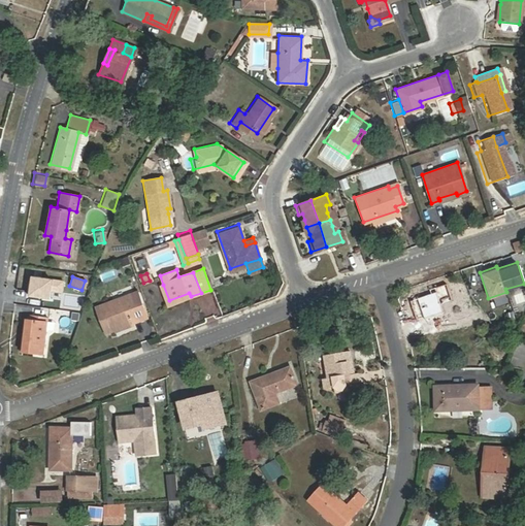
[(169,300),(163,285),(160,287),(166,305),(191,296),(189,293),(169,300)]
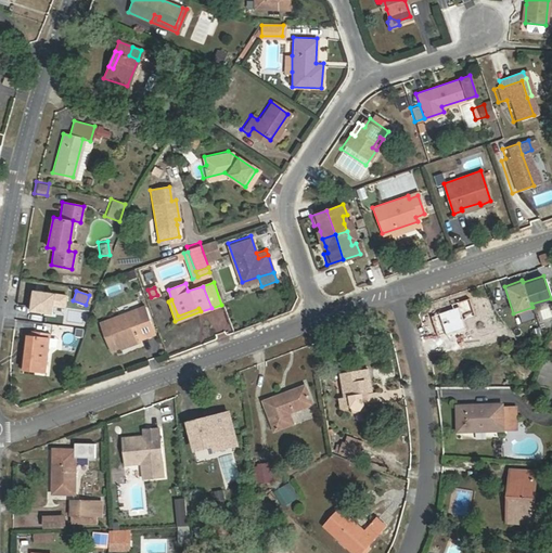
[(99,323),(108,350),(146,336),(141,321),(152,318),(148,306),(99,323)]
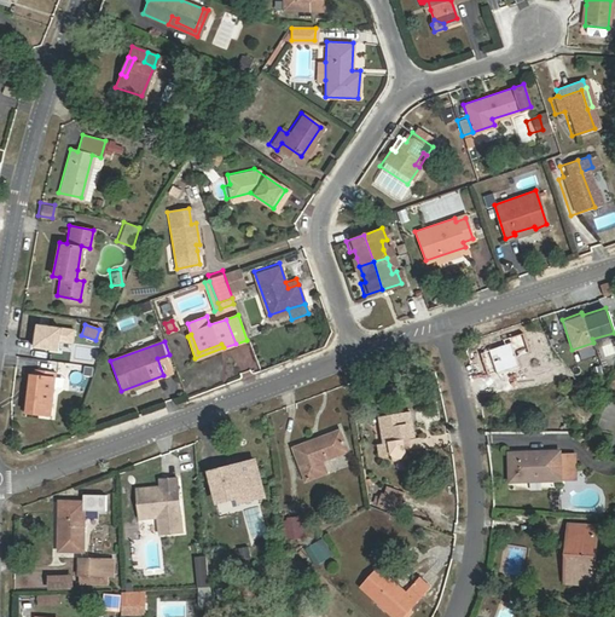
[(512,365),(520,376),(499,391),(516,415),(560,385),(535,350),(512,365)]
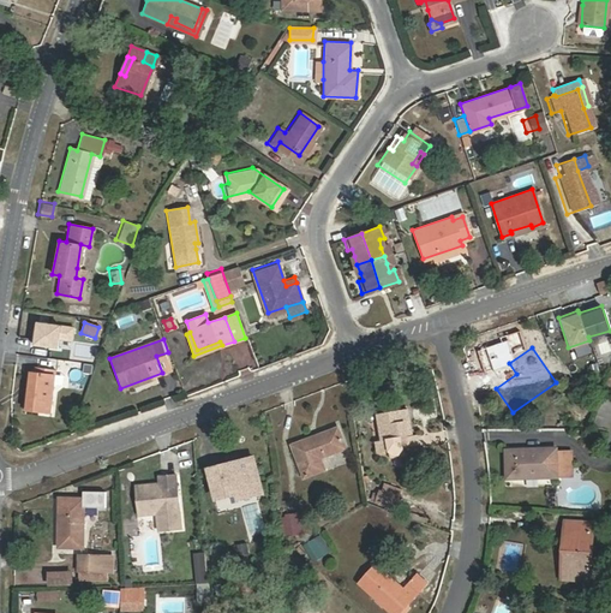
[(168,352),(156,356),(162,373),(173,369),(168,352)]
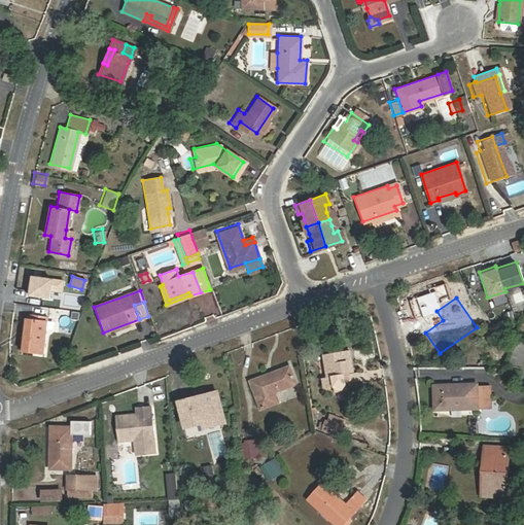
[(21,350),(41,353),(46,308),(31,307),(29,318),(25,317),(21,350)]
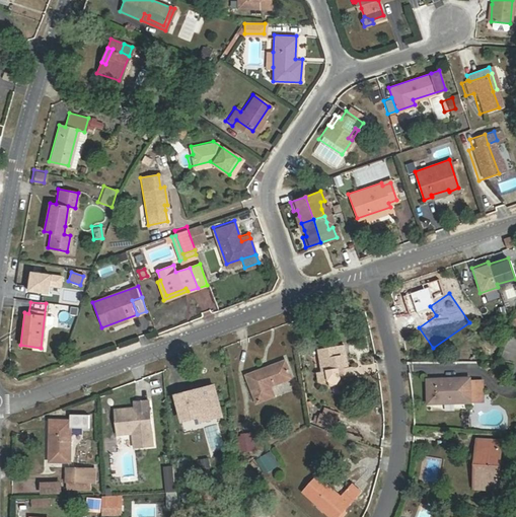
[(339,354),(344,353),(342,343),(316,348),(320,371),(315,371),(316,380),(327,378),(326,370),(336,368),(337,376),(353,373),(352,365),(346,366),(341,367),(339,354)]
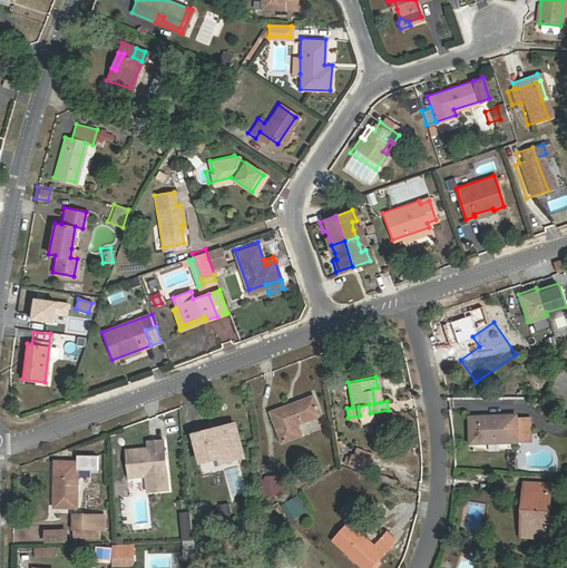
[(311,395),(267,411),(280,441),(299,434),(295,422),(319,414),(311,395)]
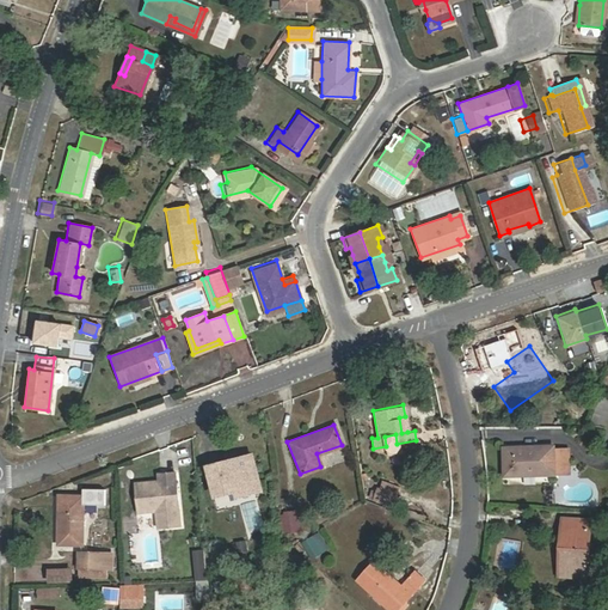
[(552,474),(551,447),(501,447),(502,475),(552,474)]
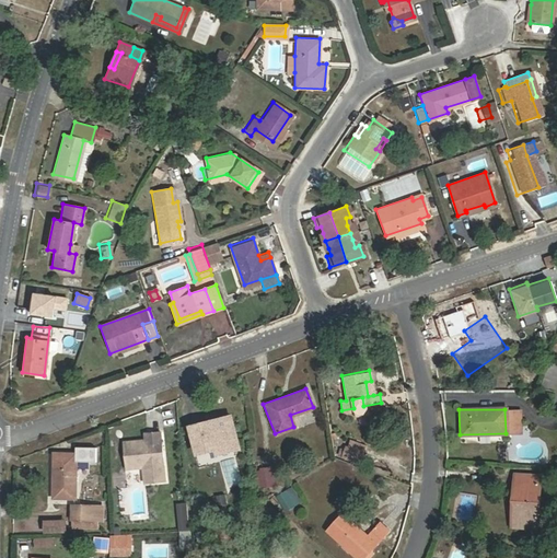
[(229,415),(187,426),(194,453),(215,448),(216,453),(238,448),(229,415)]
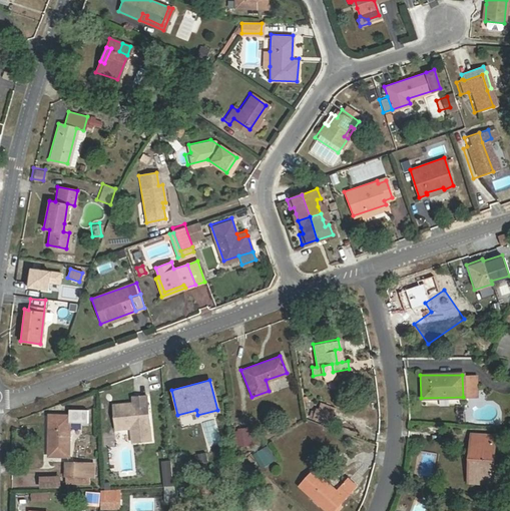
[(126,406),(123,404),(110,405),(113,430),(128,428),(129,443),(149,440),(144,396),(129,397),(130,406),(126,406)]
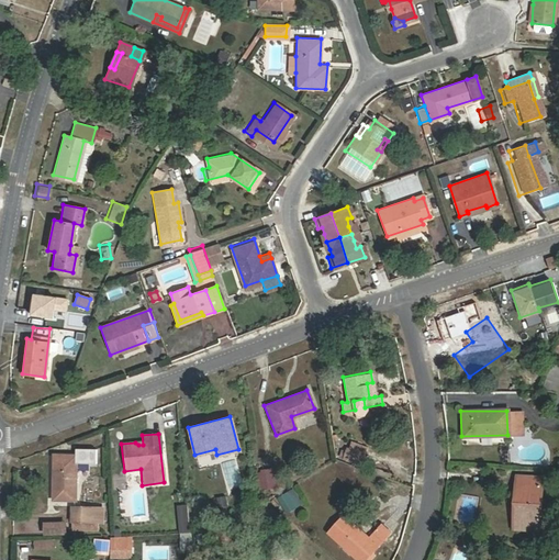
[(74,451),(48,451),(48,499),(75,500),(75,460),(94,461),(94,447),(73,447),(74,451)]
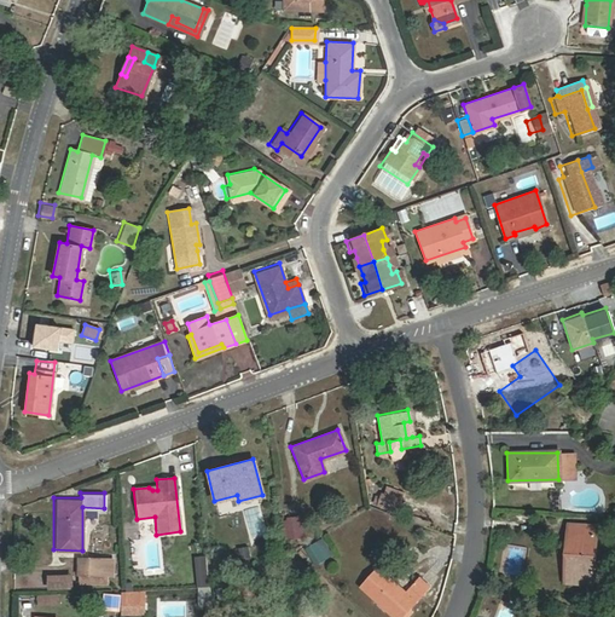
[(255,506),(244,507),(248,532),(259,531),(255,506)]
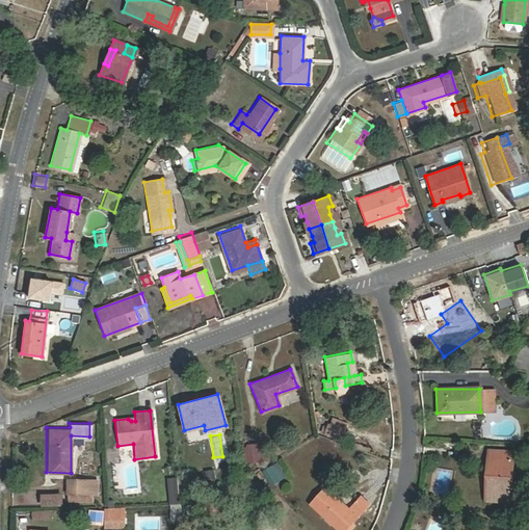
[(243,461),(265,459),(263,441),(242,443),(243,461)]
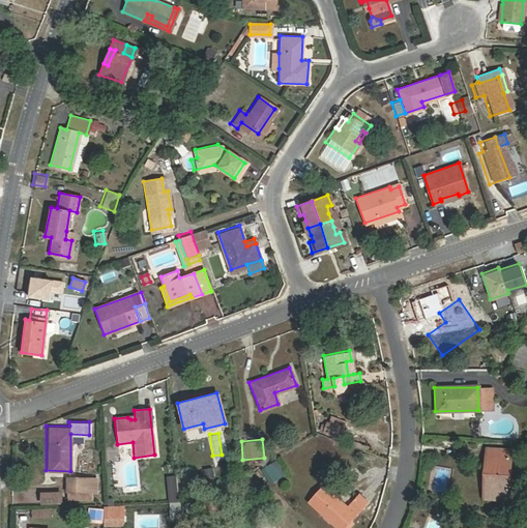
[(484,460),(482,474),(488,475),(487,493),(506,494),(509,450),(485,448),(484,460)]
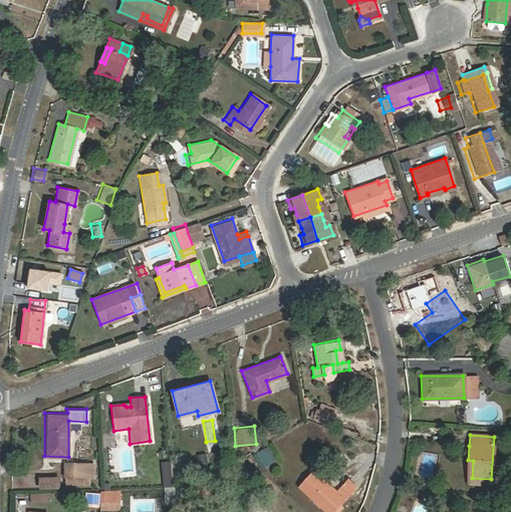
[(266,445),(251,452),(258,468),(274,460),(266,445)]
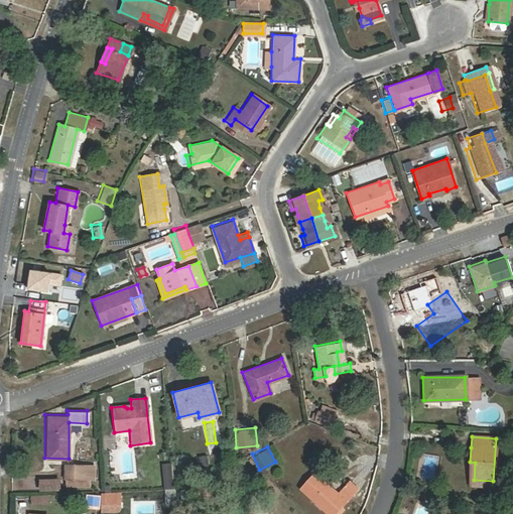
[(475,463),(470,462),(468,486),(493,487),(493,481),(474,480),(475,463)]
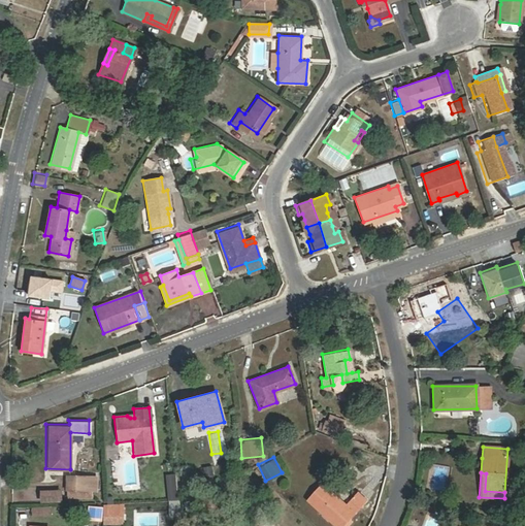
[(91,474),(65,473),(65,496),(91,496),(91,490),(91,474)]
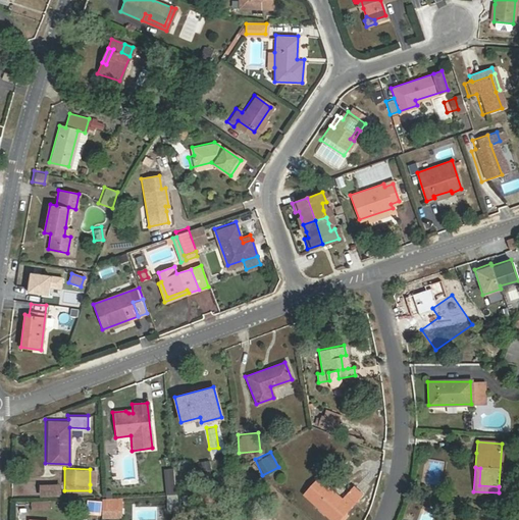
[(250,468),(240,475),(246,483),(256,476),(250,468)]
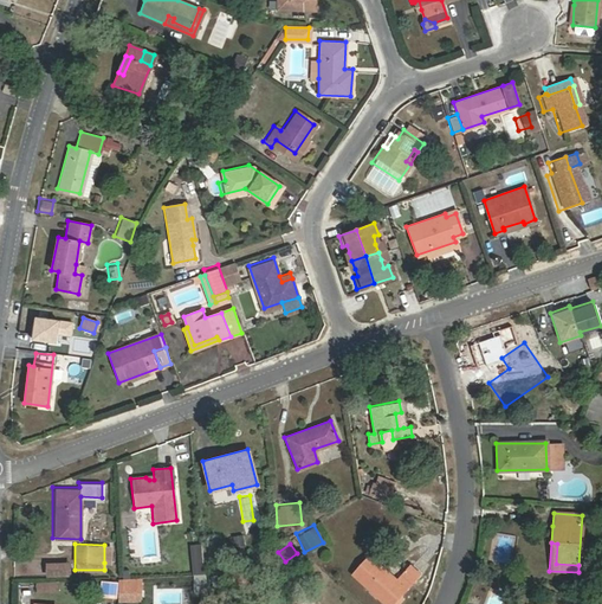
[(395,589),(399,592),(418,573),(408,565),(394,579),(368,554),(350,573),(382,602),(395,589)]
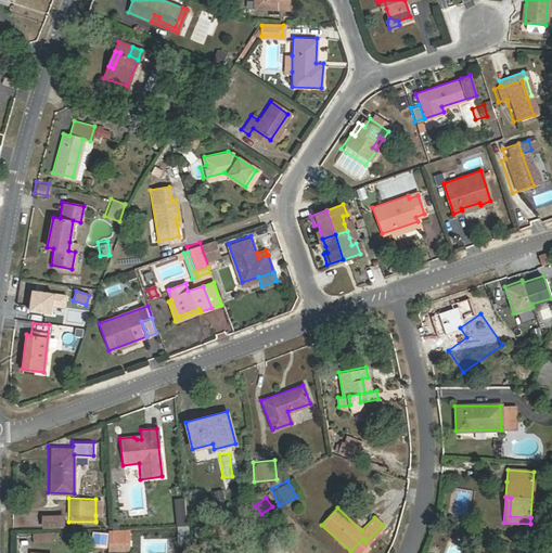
[(63,526),(63,513),(39,514),(40,527),(63,526)]
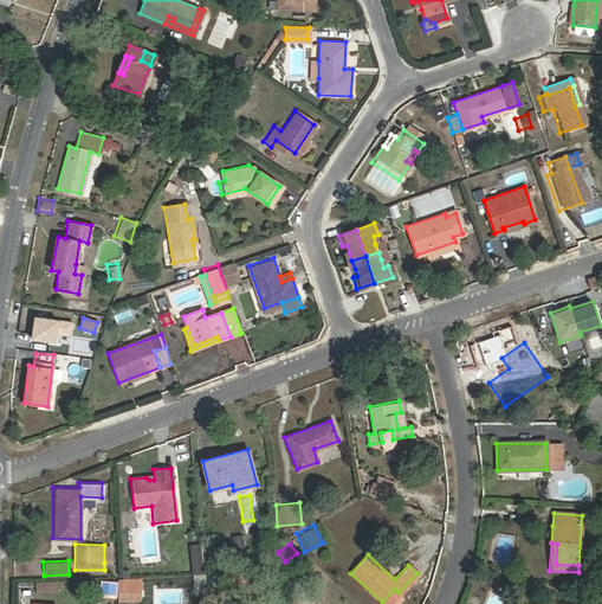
[(141,577),(116,577),(116,601),(141,601),(141,577)]
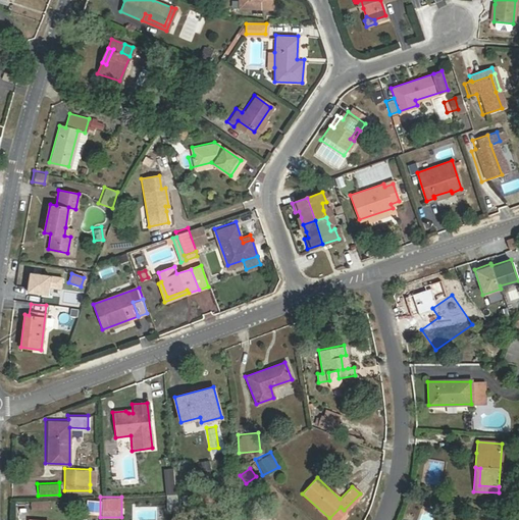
[(48,499),(28,500),(28,509),(49,508),(48,499)]
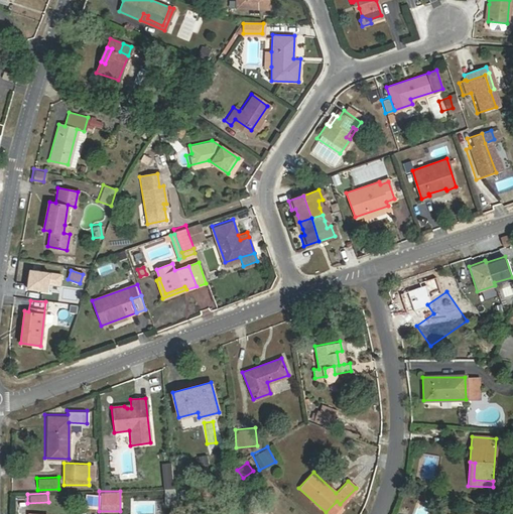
[(326,512),(327,513),(335,513),(343,506),(340,504),(337,501),(326,512)]
